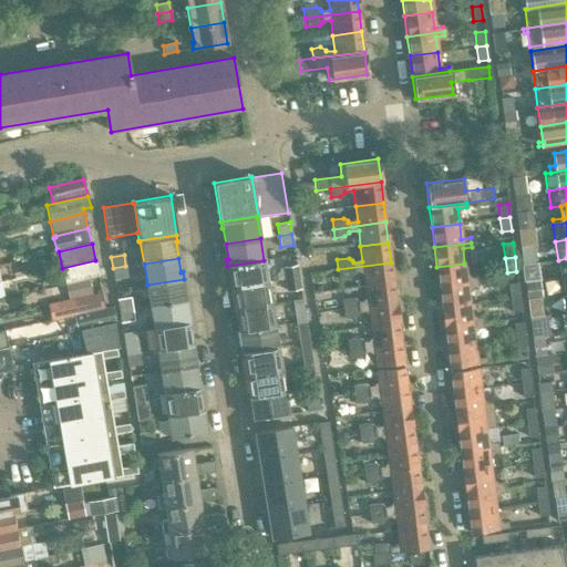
[(59,274),(55,275),(59,286),(65,285),(89,279),(100,277),(95,260),(62,268),(58,269),(59,274)]
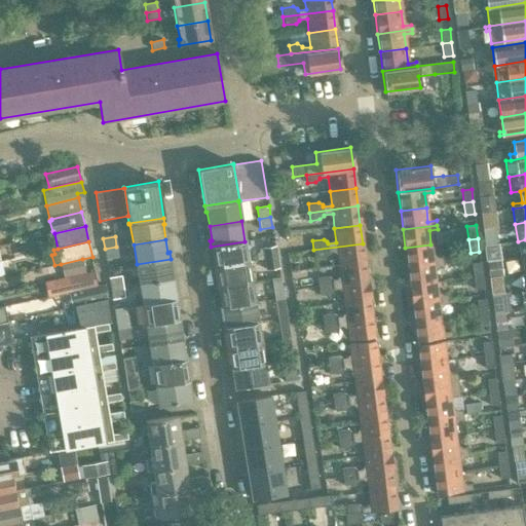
[(214,253),(216,267),(249,261),(245,241),(211,247),(212,253),(214,253)]
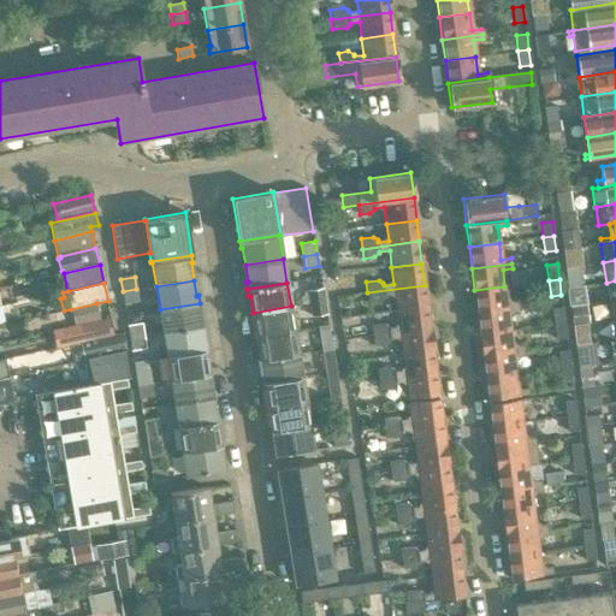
[(397,311),(427,307),(425,285),(367,292),(368,302),(380,300),(385,296),(395,294),(397,311)]
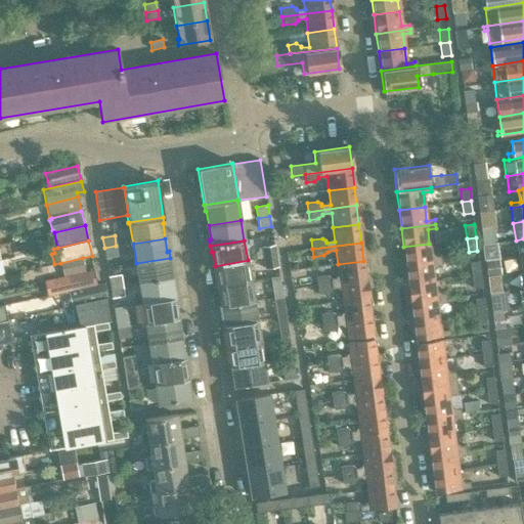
[(403,247),(405,266),(440,261),(439,257),(431,258),(429,244),(403,247)]
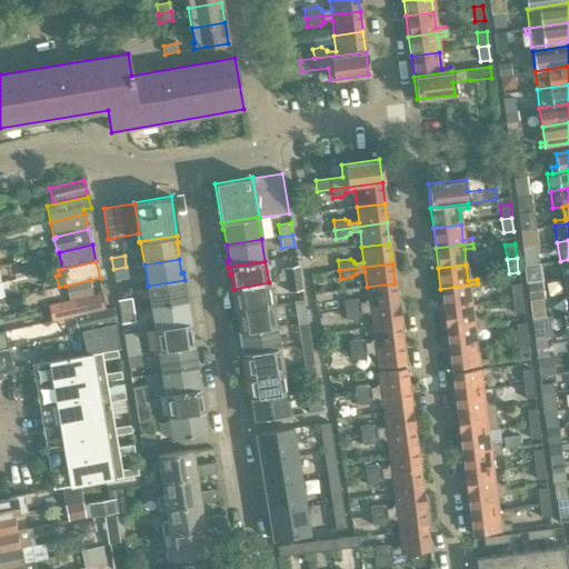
[(279,281),(287,280),(300,278),(298,266),(285,268),(285,269),(280,269),(281,272),(278,275),(279,281)]
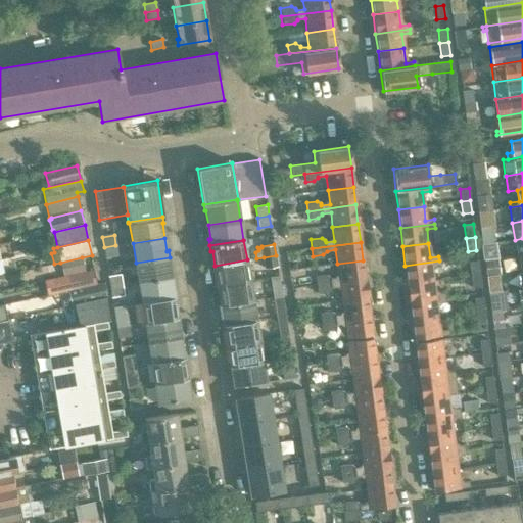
[(115,245),(104,247),(105,258),(117,256),(115,245)]
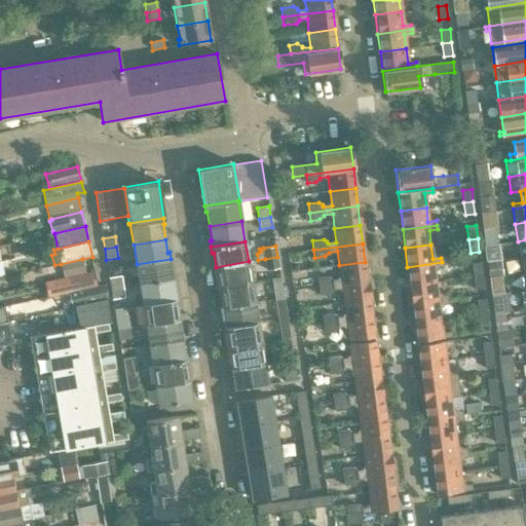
[(277,257),(265,259),(267,270),(278,268),(277,257)]
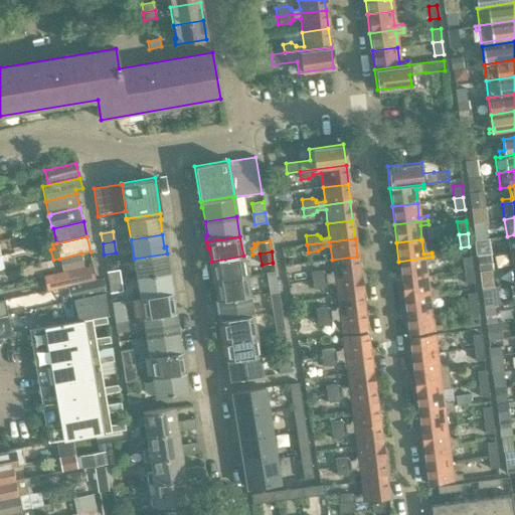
[(80,253),(59,259),(62,273),(83,268),(80,253)]
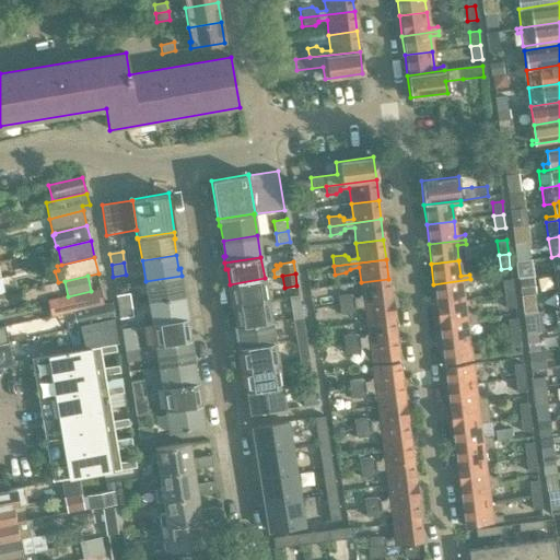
[(146,281),(149,303),(183,298),(181,282),(183,282),(182,276),(146,281)]
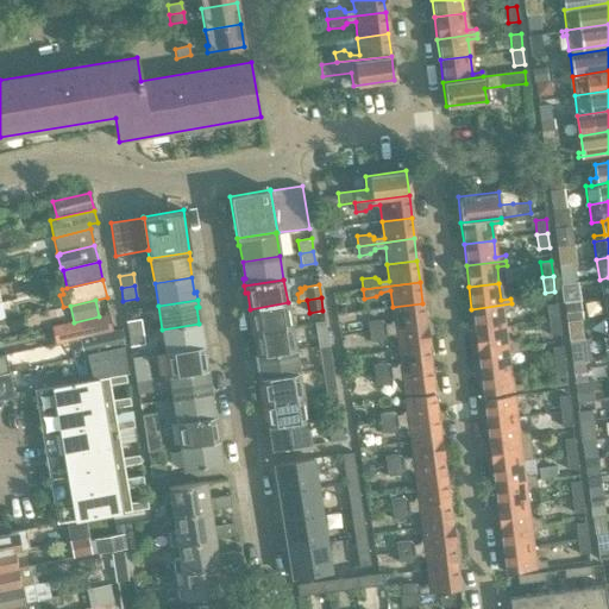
[(251,326),(251,333),(292,326),(288,302),(250,309),(252,326),(251,326)]
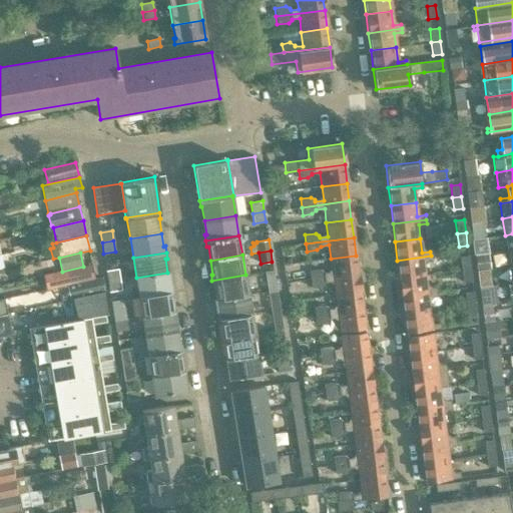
[(311,280),(358,274),(356,255),(331,259),(333,273),(324,274),(324,272),(320,270),(310,271),(311,280)]
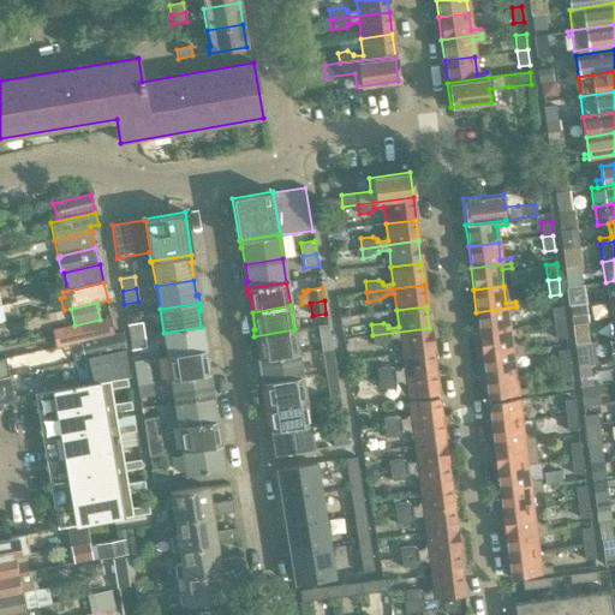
[(476,312),(479,334),(509,329),(507,314),(518,312),(517,306),(476,312)]
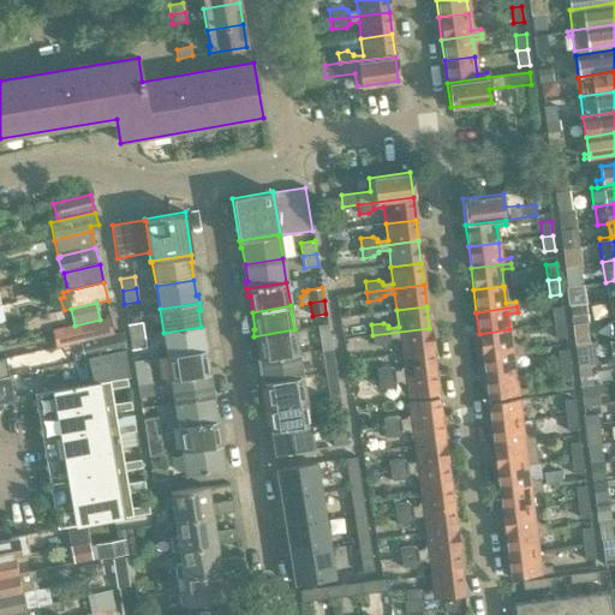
[(551,308),(554,323),(563,322),(562,306),(551,308)]
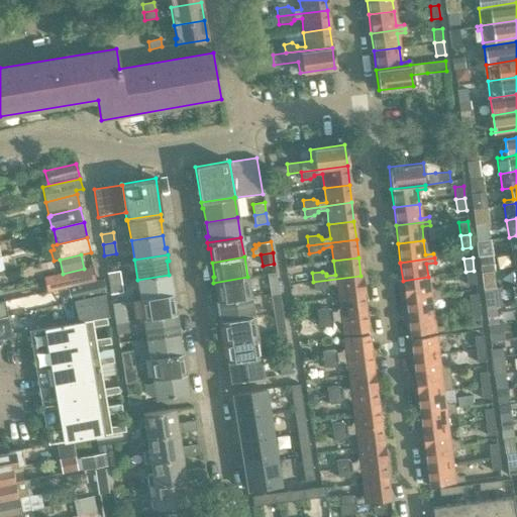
[(63,274),(43,278),(47,293),(62,289),(96,282),(93,267),(84,269),(63,274)]
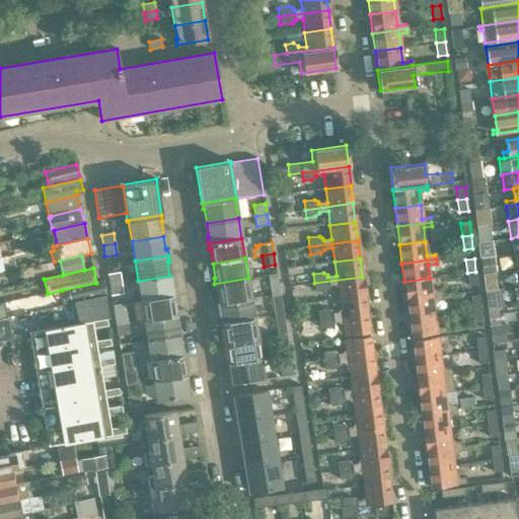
[(475,272),(467,273),(468,286),(477,285),(475,272)]
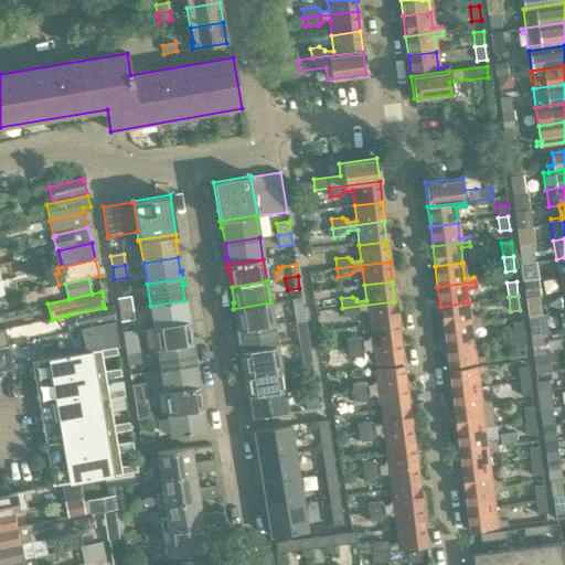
[(117,299),(119,311),(132,309),(130,297),(117,299)]
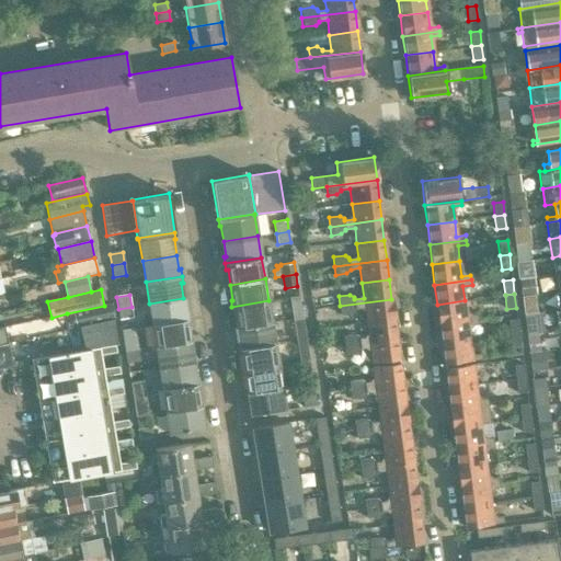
[(149,304),(152,325),(189,319),(187,312),(185,313),(183,298),(149,304)]
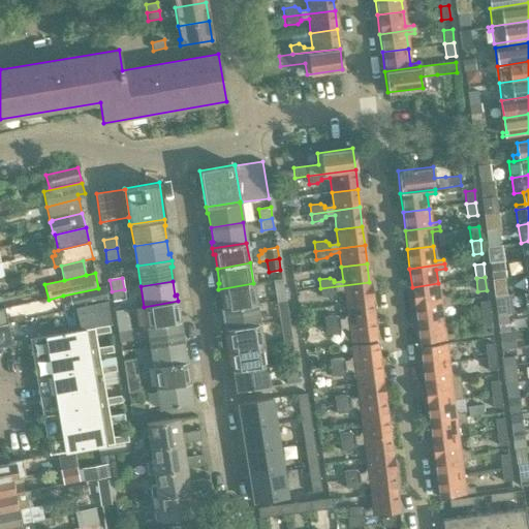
[(344,290),(345,304),(372,301),(369,282),(320,288),(321,298),(332,296),(335,292),(335,291),(344,290)]
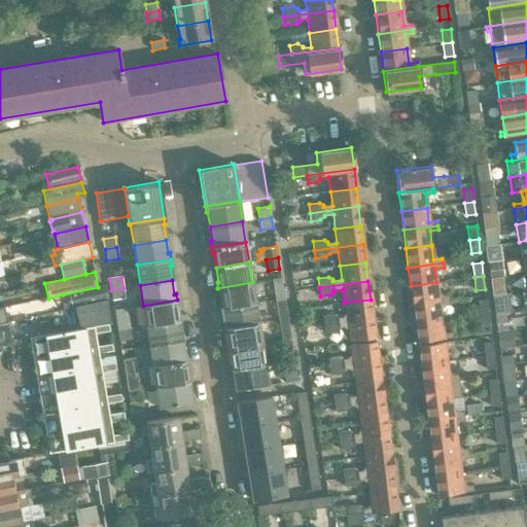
[(220,293),(222,308),(255,303),(252,282),(217,288),(218,294),(220,293)]
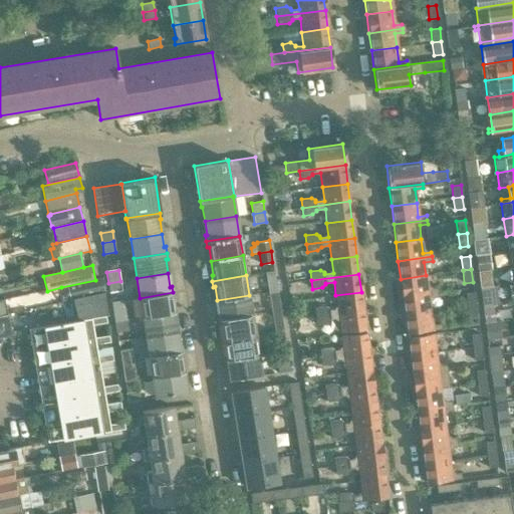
[(401,279),(403,296),(437,292),(436,288),(428,289),(426,275),(401,279)]
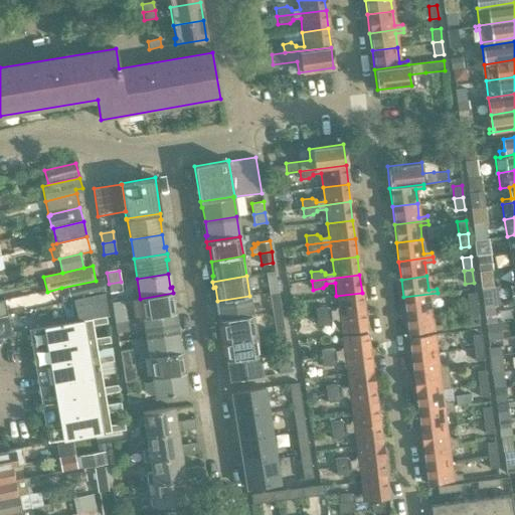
[(96,281),(61,288),(62,294),(68,293),(70,301),(71,300),(105,293),(106,293),(102,279),(96,281)]
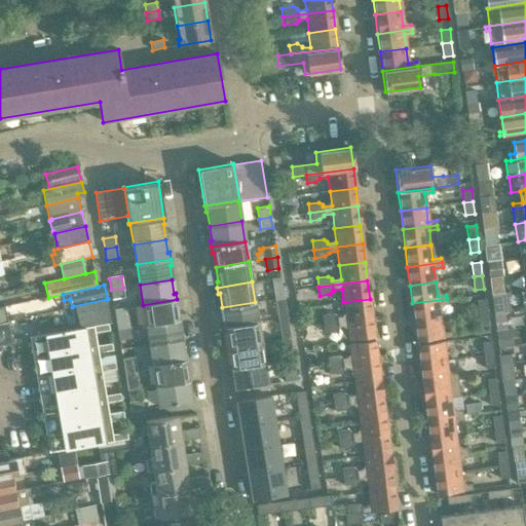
[(269,289),(271,299),(284,298),(282,287),(269,289)]
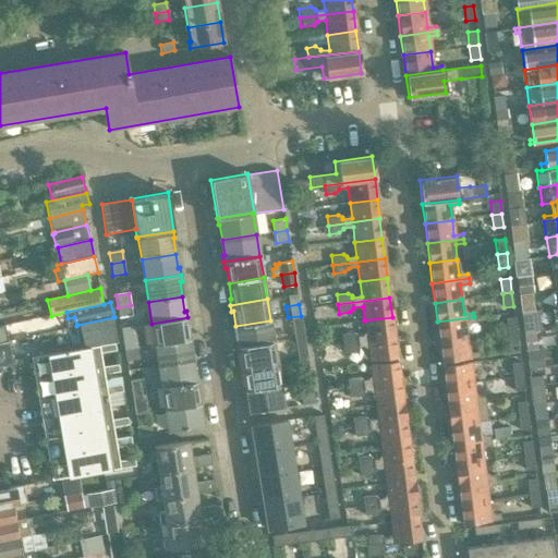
[(131,305),(118,307),(120,318),(132,316),(131,305)]
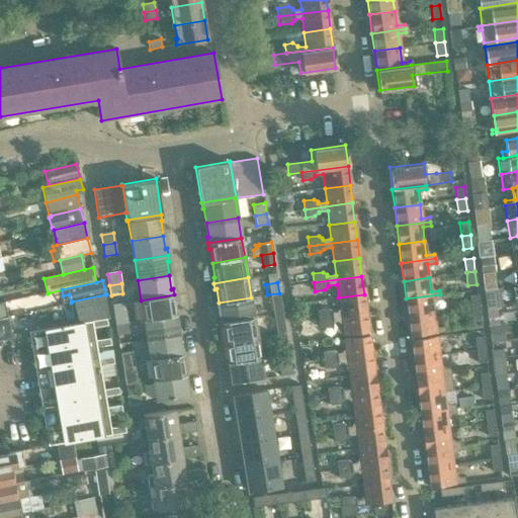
[(267,294),(270,315),(282,314),(279,293),(267,294)]
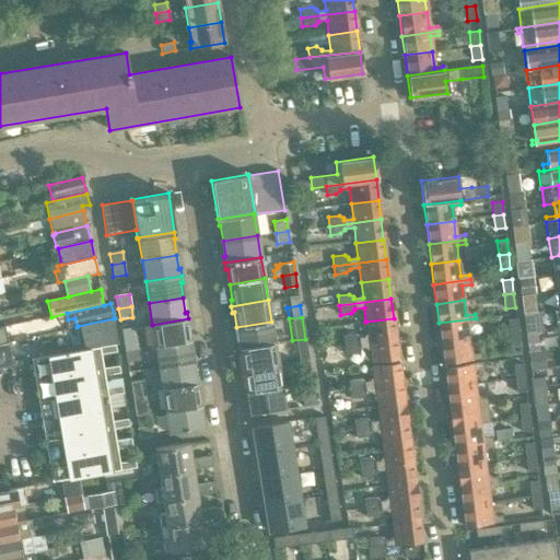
[(114,318),(78,326),(82,348),(117,341),(114,318)]
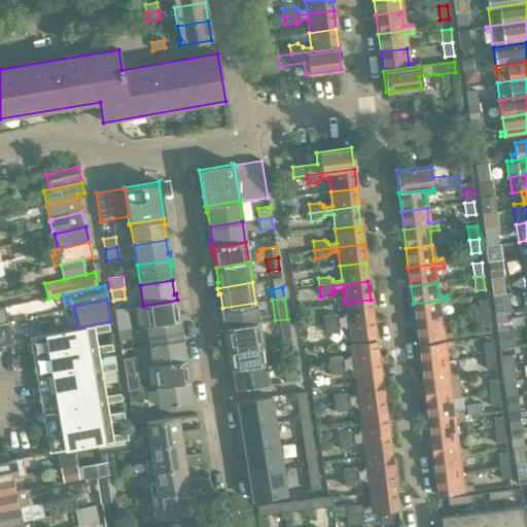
[(143,306),(146,326),(179,321),(176,306),(178,306),(177,300),(143,306)]
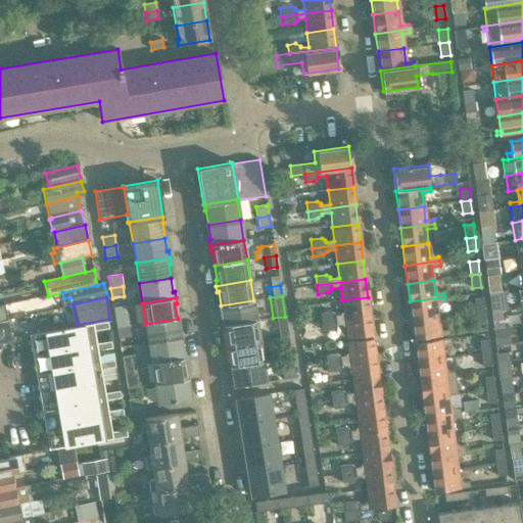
[(321,323),(335,321),(370,316),(368,297),(341,300),(343,316),(335,317),(335,315),(330,313),(320,314),(321,323)]
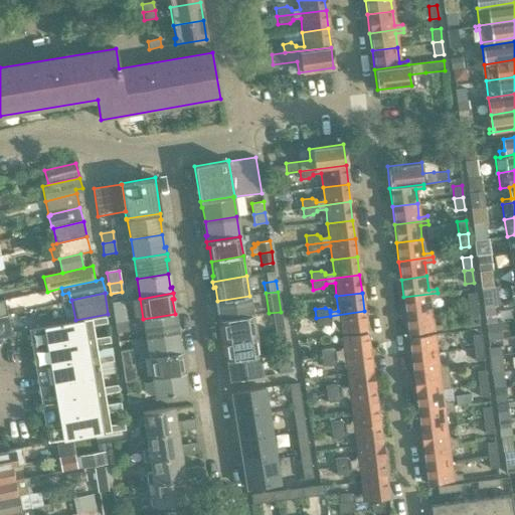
[(403,297),(405,316),(431,313),(430,299),(438,297),(438,293),(403,297)]
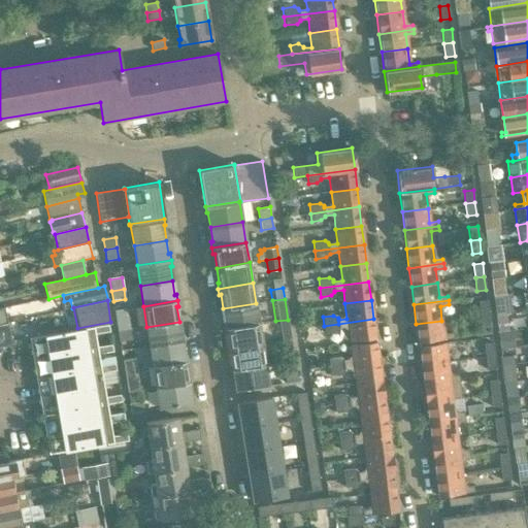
[(479,302),(480,315),(489,315),(487,301),(479,302)]
